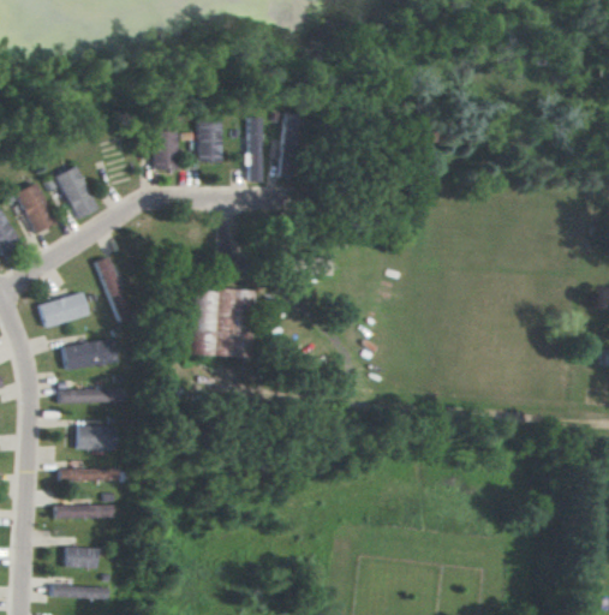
[(285,114),(282,177),(293,178),(297,115),(285,114)]
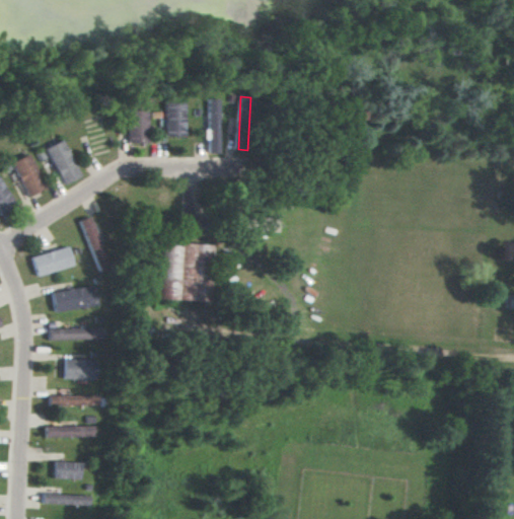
[(221,98),(210,98),(211,153),(222,153),(221,98)]
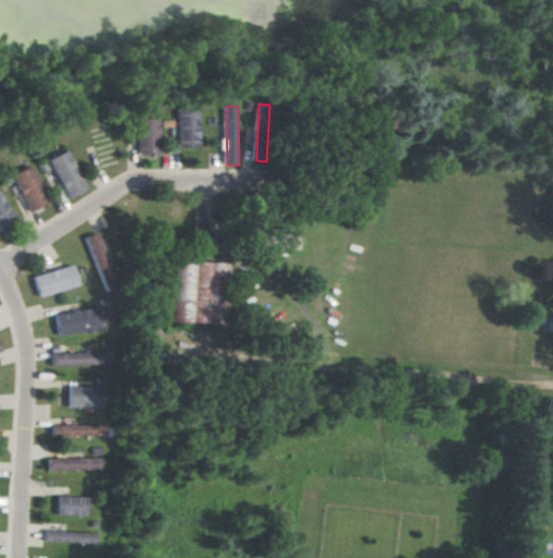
[(203,146),(202,110),(180,110),(181,147),(203,146)]
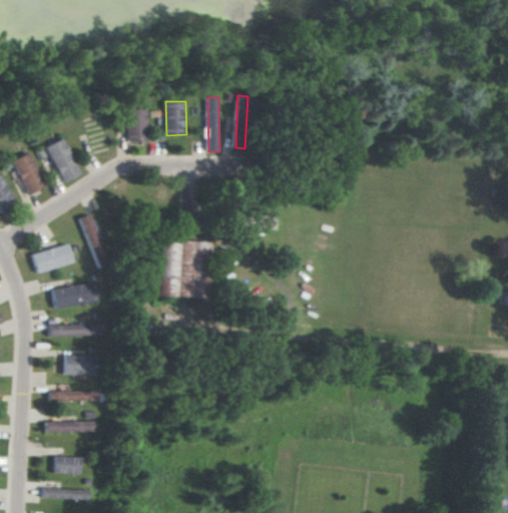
[(150,140),(149,108),(130,109),(131,141),(150,140)]
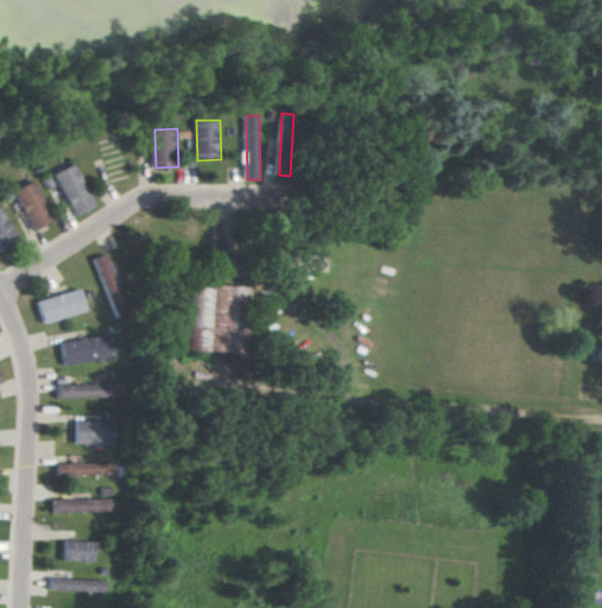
[(99,206),(76,163),(56,173),(78,216),(99,206)]
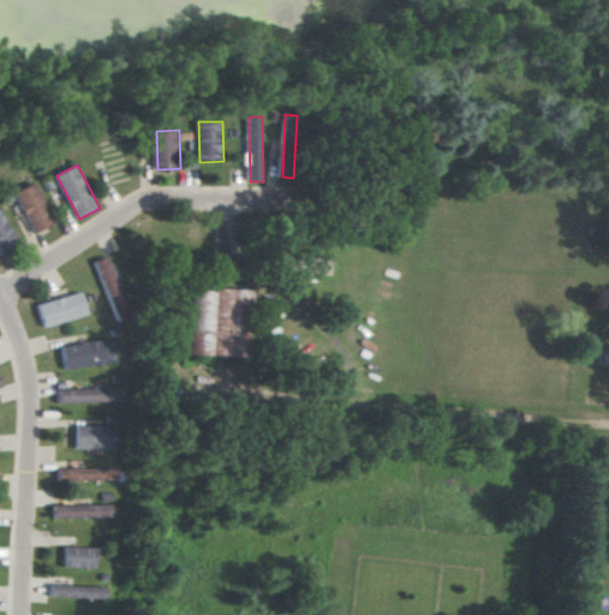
[(16,193),(37,233),(59,221),(37,181),(16,193)]
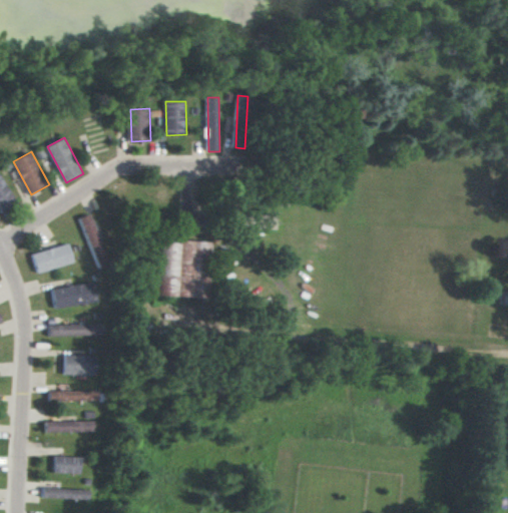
[(19,201),(0,172),(0,207),(3,212),(19,201)]
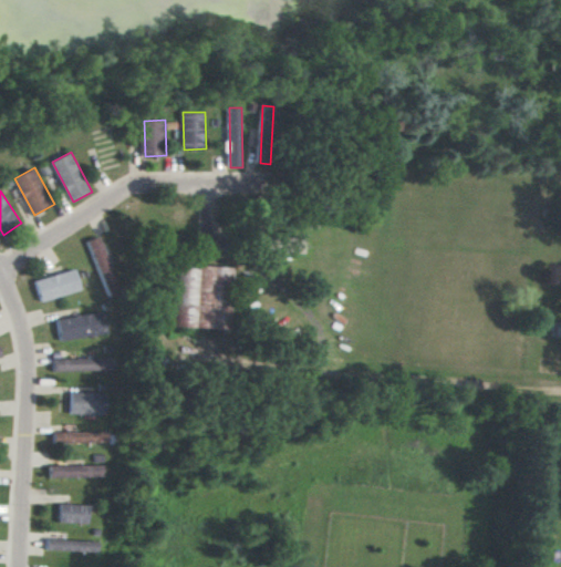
[(122,289),(102,236),(90,240),(110,294),(122,289)]
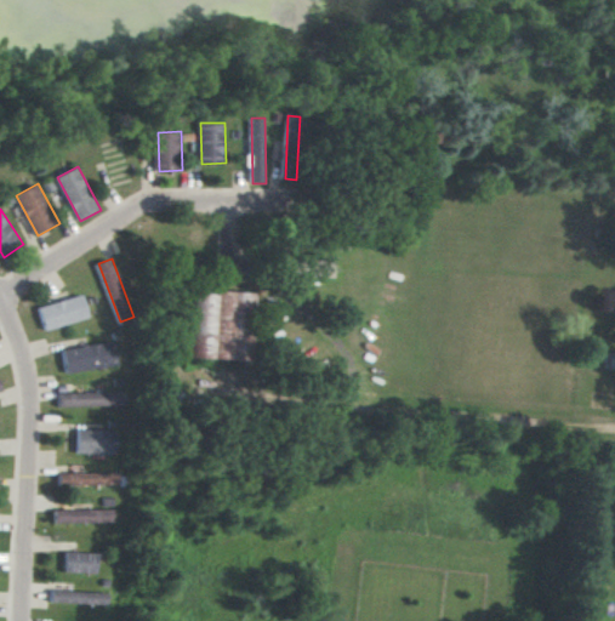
[(189,358),(249,360),(250,307),(258,307),(258,294),(192,291),(189,358)]
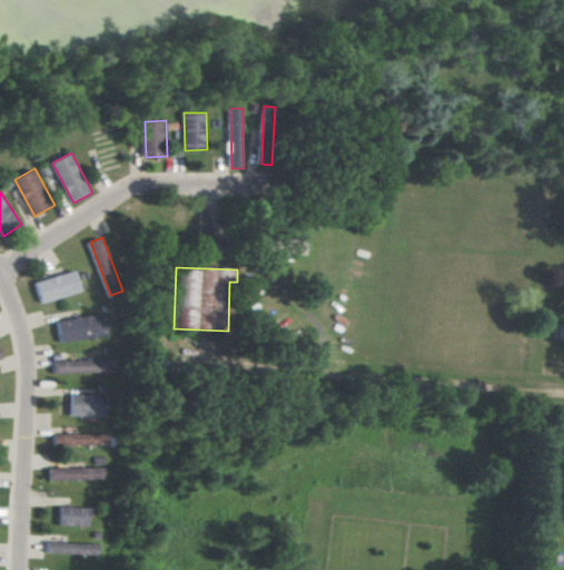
[(85,292),(78,269),(37,282),(43,303),(85,292)]
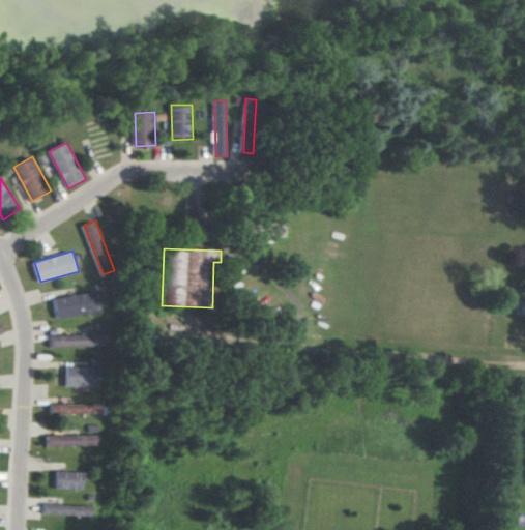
[(103,311),(98,291),(55,299),(59,319),(103,311)]
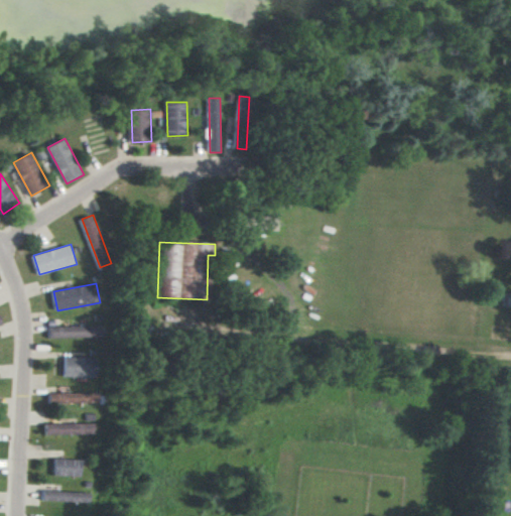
[(51,338),(105,337),(105,326),(51,327),(51,338)]
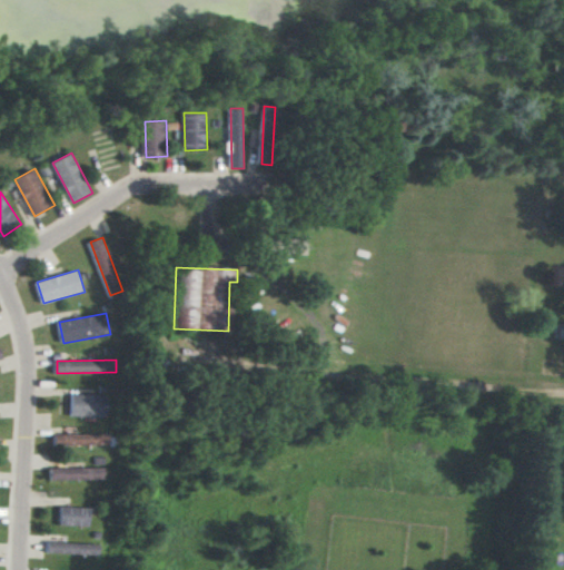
[(108,395),(73,394),(72,415),(108,418),(108,395)]
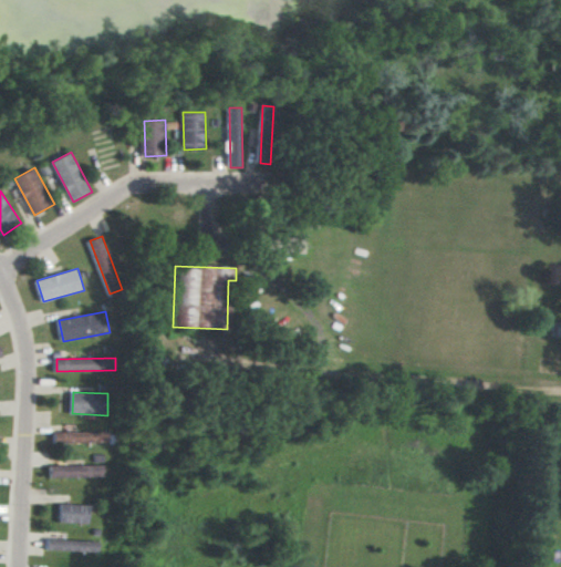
[(111,442),(110,431),(78,432),(78,424),(65,425),(65,432),(56,432),(56,443),(111,442)]
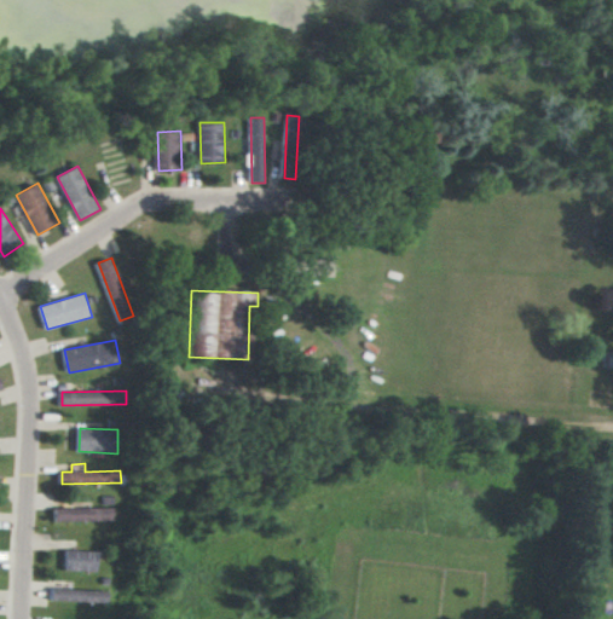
[(57,521),(116,521),(116,508),(58,508),(57,521)]
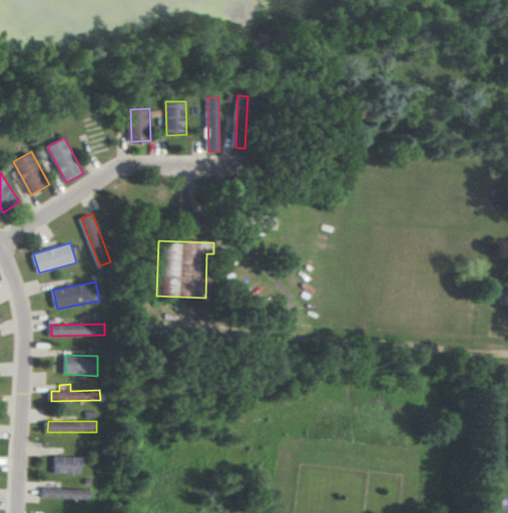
[(83,474),(83,456),(57,456),(56,473),(83,474)]
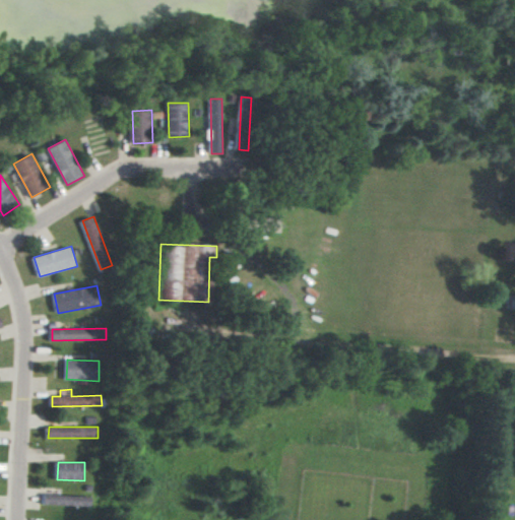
[(46,505),(93,506),(93,496),(47,495),(46,505)]
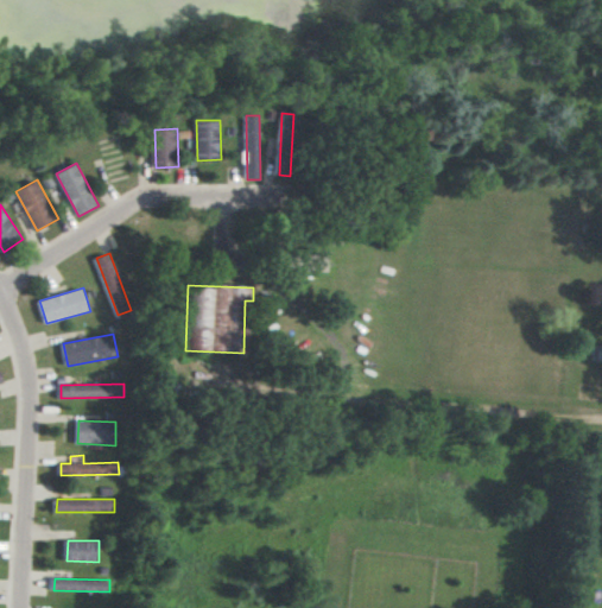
All buildings are outlined.
